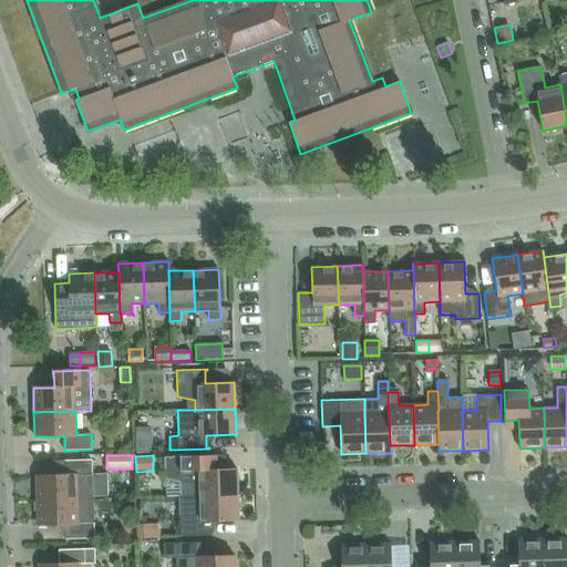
[(216,455),(209,455),(164,457),(165,478),(181,483),(181,496),(237,495),(237,468),(217,470),(216,455)]
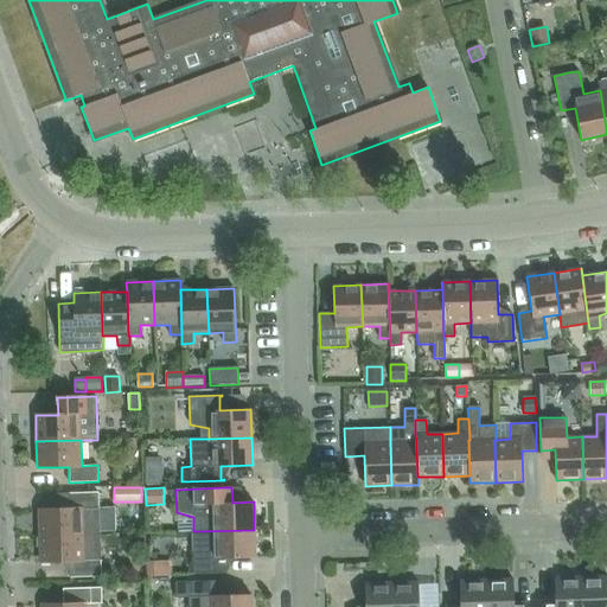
[(103,502),(98,502),(98,492),(70,493),(70,509),(38,510),(39,536),(100,535),(100,531),(116,531),(115,506),(103,508),(103,502)]
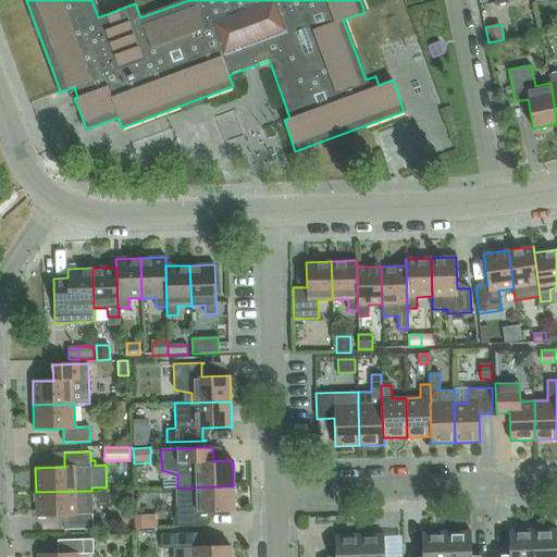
[(233,486),(177,487),(178,527),(208,525),(208,524),(206,525),(206,512),(234,511),(233,486)]
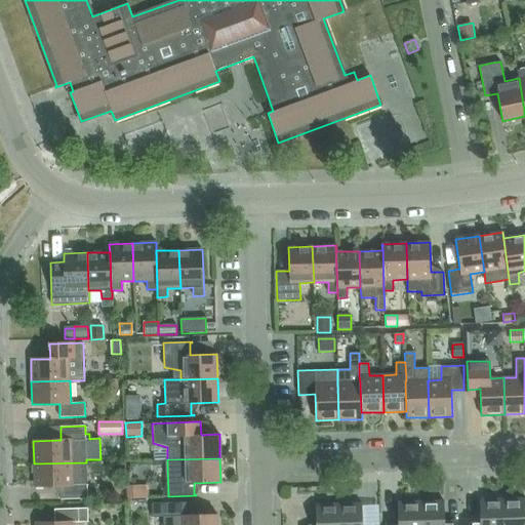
[(34,463),(35,486),(62,486),(63,499),(87,498),(86,462),(34,463)]
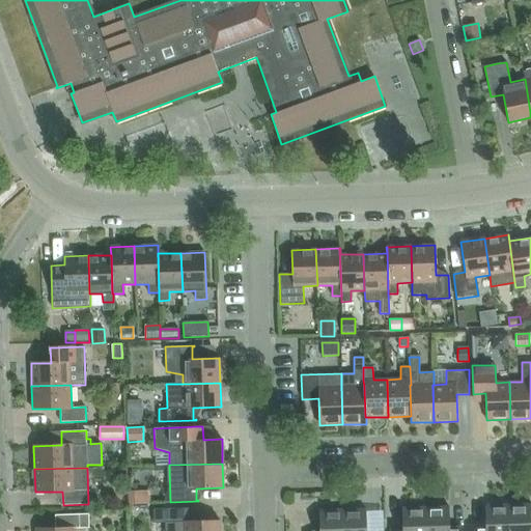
[(145,492),(128,492),(129,506),(145,505),(145,492)]
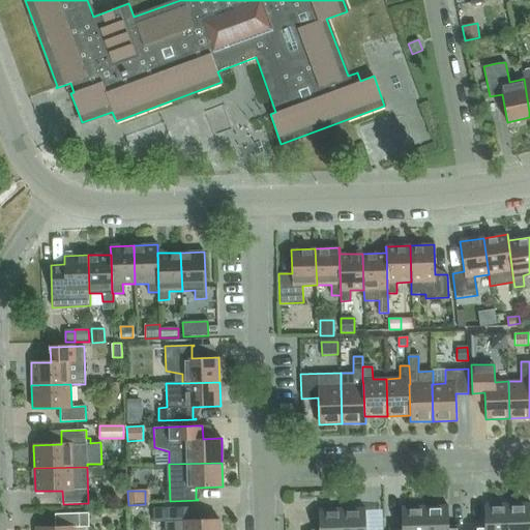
[(529,529),(529,503),(507,504),(508,529),(529,529)]
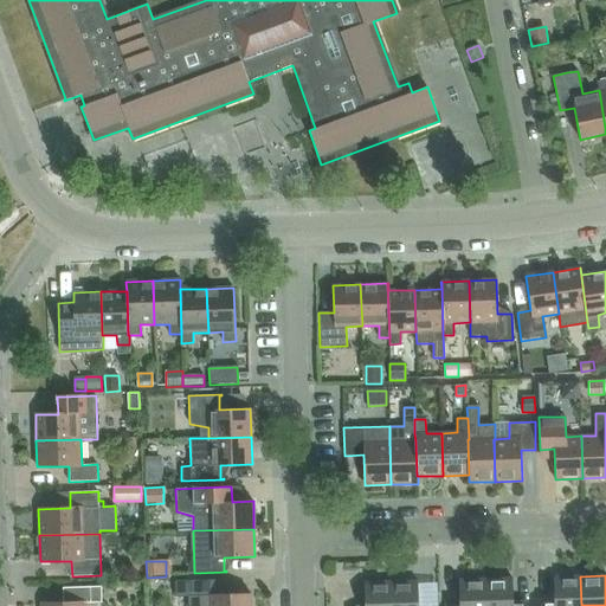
[(554,578),(554,605),(581,605),(580,577),(554,578)]
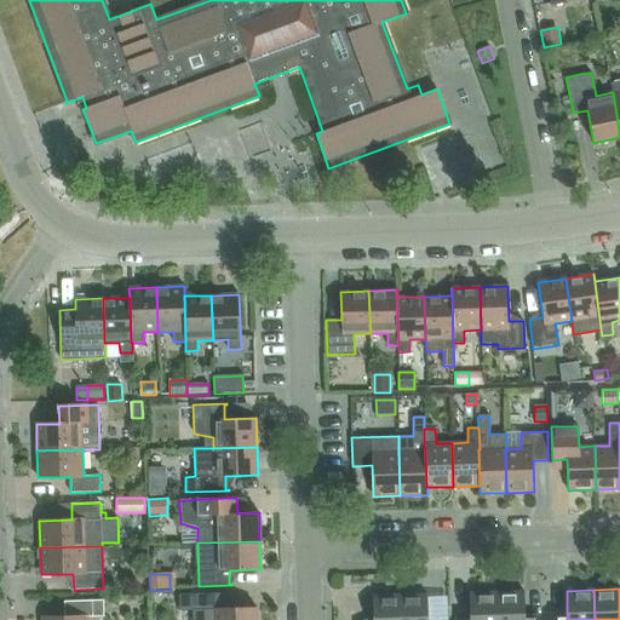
[(470,593),(470,618),(455,618),(455,619),(497,619),(497,592),(470,593)]
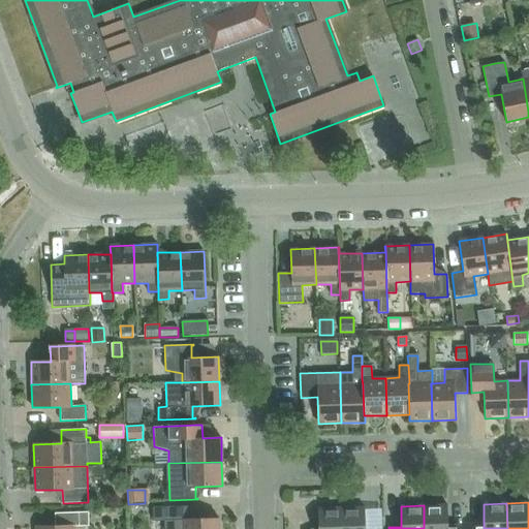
[(461,528),(462,524),(448,525),(447,505),(424,505),(424,528),(461,528)]
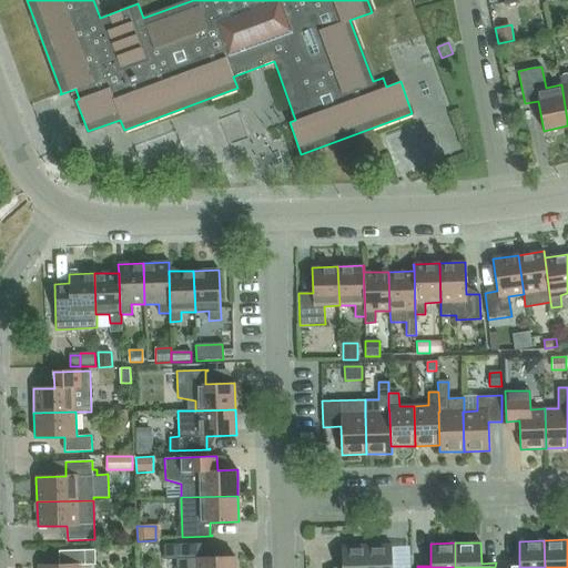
[(235,567),(235,556),(209,557),(209,544),(164,545),(164,560),(178,559),(178,567),(235,567)]
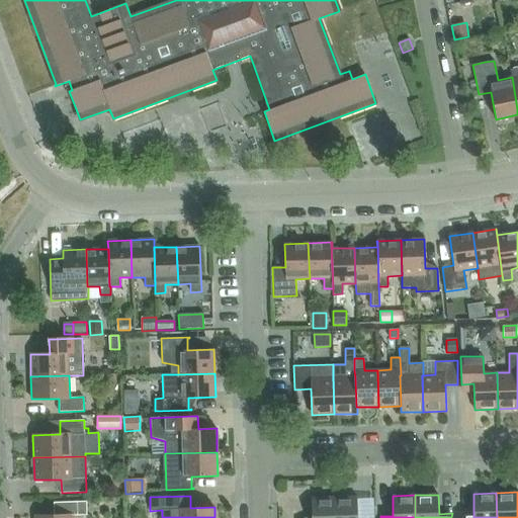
[(357,517),(357,497),(334,498),(334,517),(357,517)]
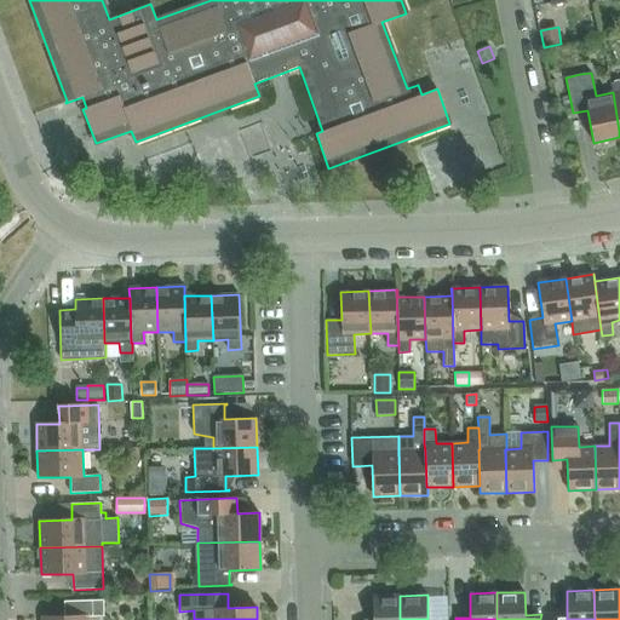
[(373,619),(400,619),(400,596),(373,596),(373,619)]
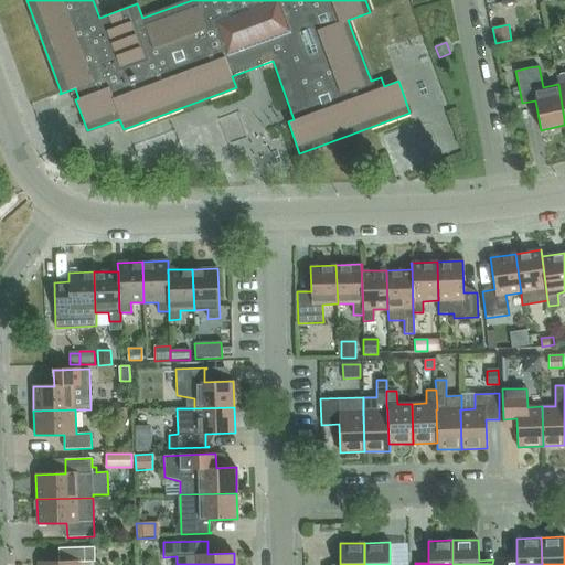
[(39,563),(38,564),(80,564),(80,562),(95,562),(94,546),(65,547),(66,562),(39,563)]
